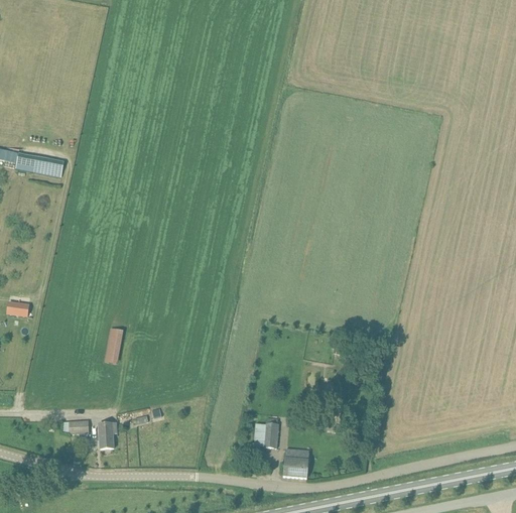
[(21,149),(17,166),(62,176),(67,159),(21,149)]
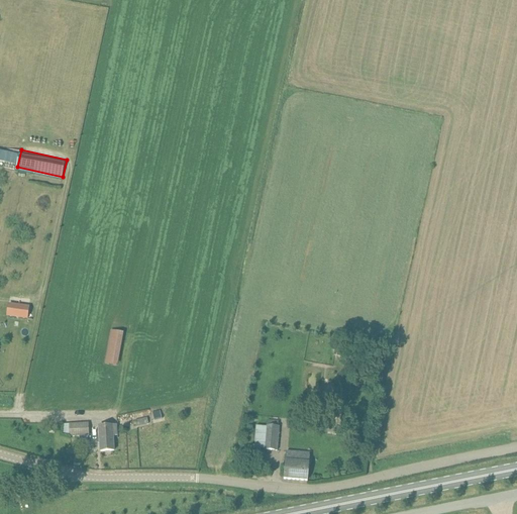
[(8,301),(6,313),(27,317),(29,304),(8,301)]
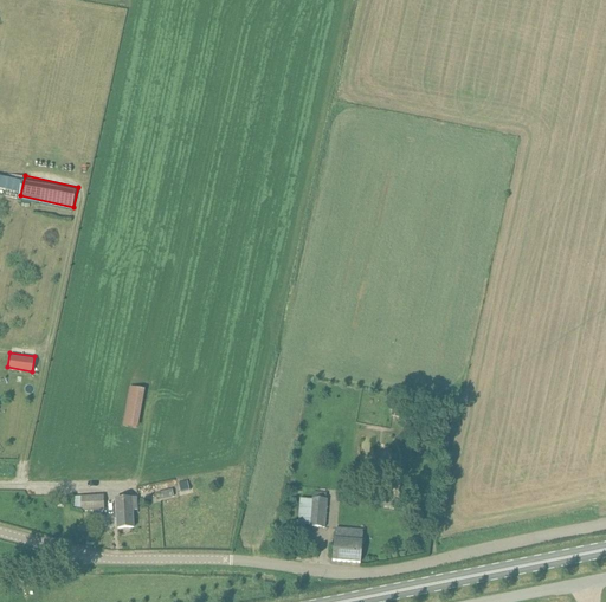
[(129,383),(122,422),(136,425),(143,387),(129,383)]
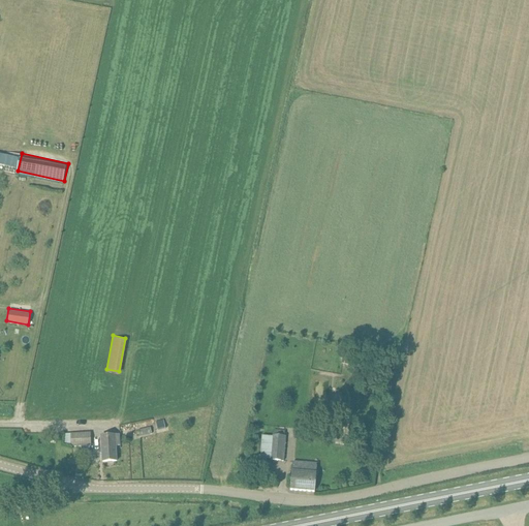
[(343,351),(342,361),(349,362),(351,352),(343,351)]
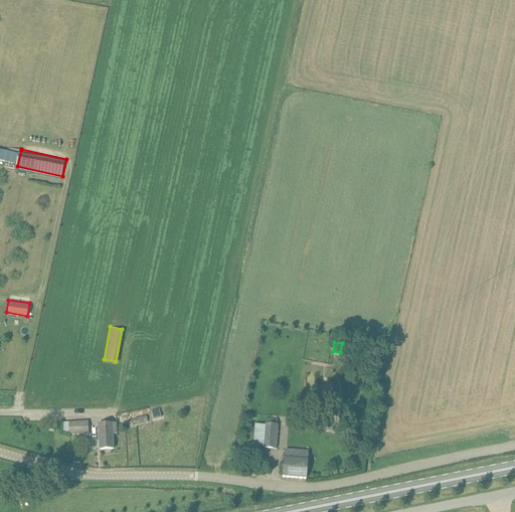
[(152,408),(154,417),(162,415),(159,406),(152,408)]
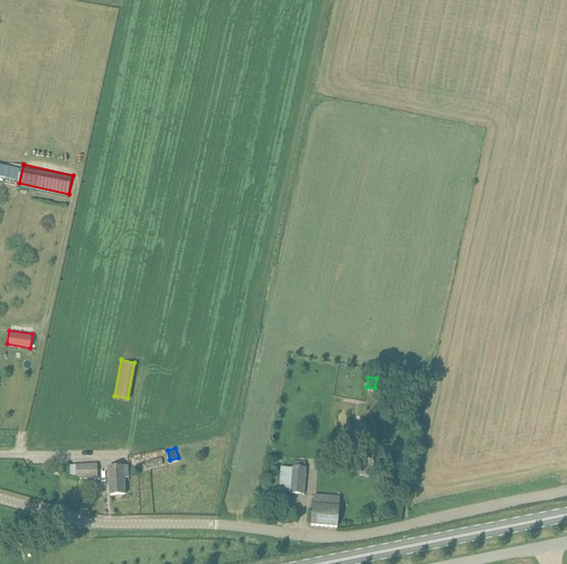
[(162,455),(148,458),(150,464),(163,462),(162,455)]
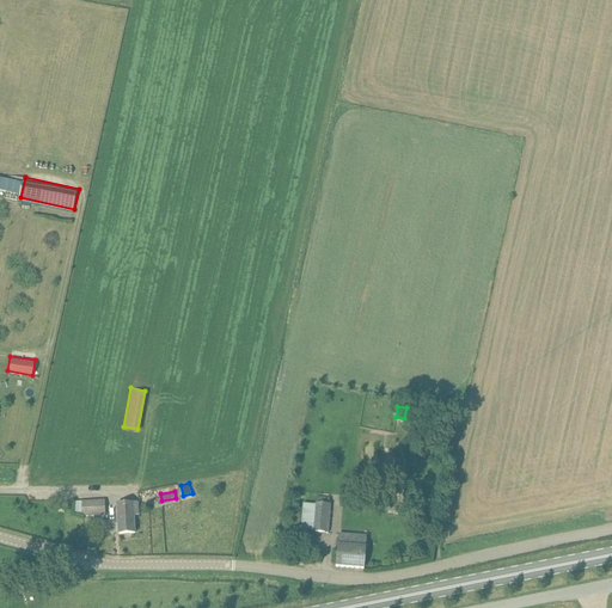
[(71,499),(71,503),(72,510),(84,514),(104,513),(103,497),(83,498),(83,499),(71,499)]
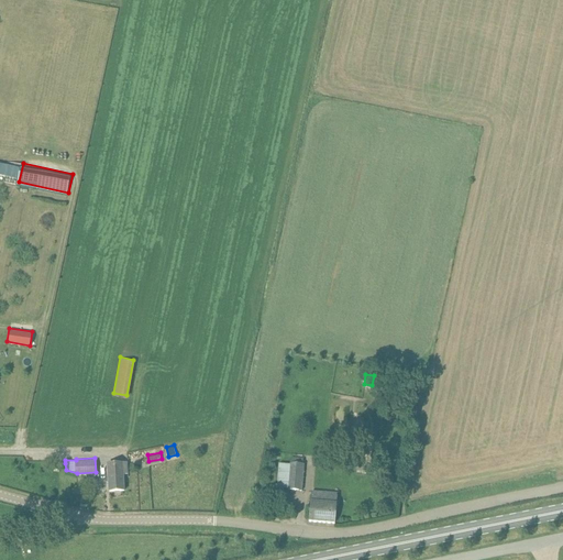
[(109,461),(109,478),(110,489),(124,489),(123,472),(128,472),(128,461),(109,461)]
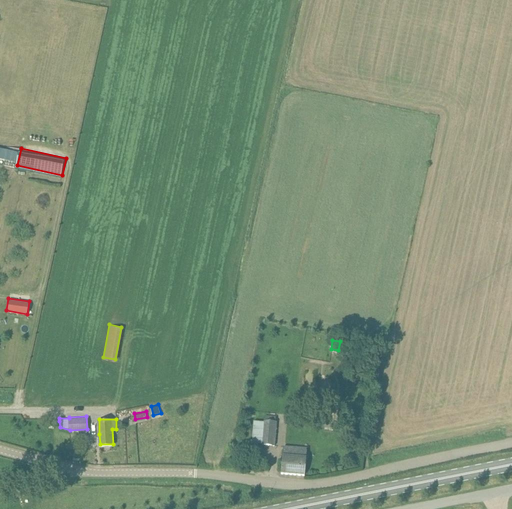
[(275,444),(276,420),(264,419),(264,420),(254,419),(252,442),(262,442),(262,443),(275,444)]
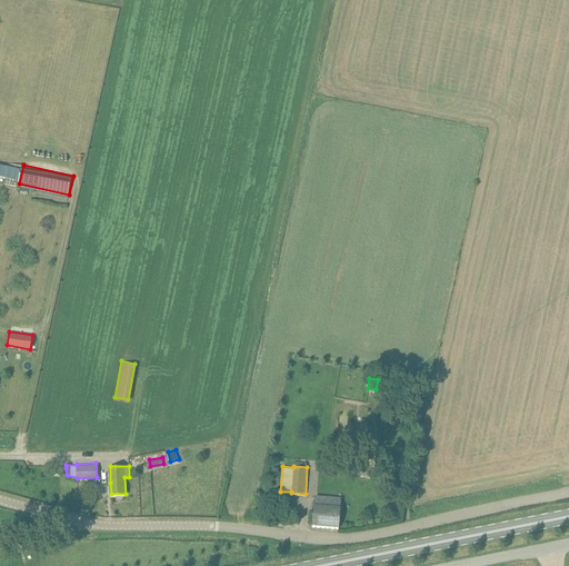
[(312,525),(338,527),(341,497),(315,495),(312,525)]
